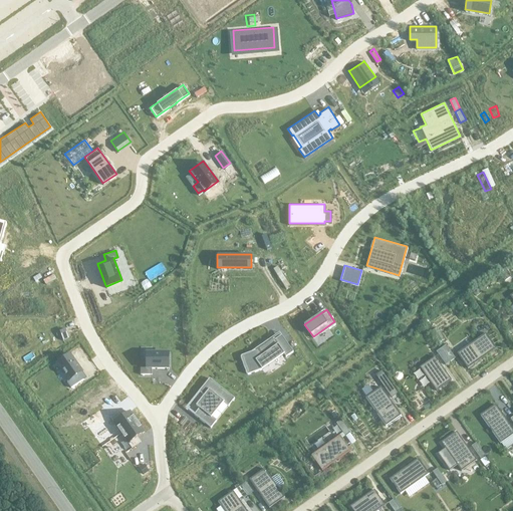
[(63,328),(57,330),(60,341),(67,339),(63,328)]
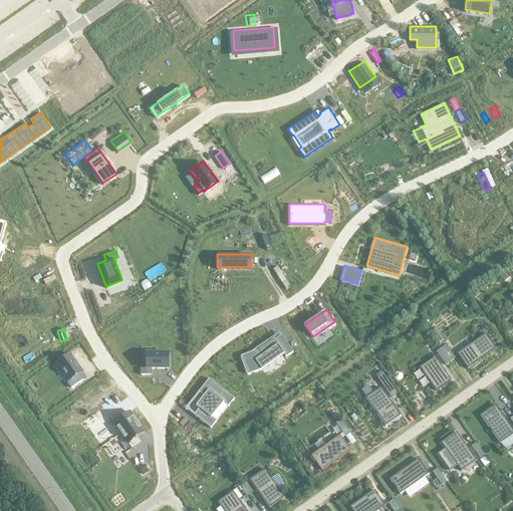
[(485,331),(456,351),(467,366),(495,346),(485,331)]
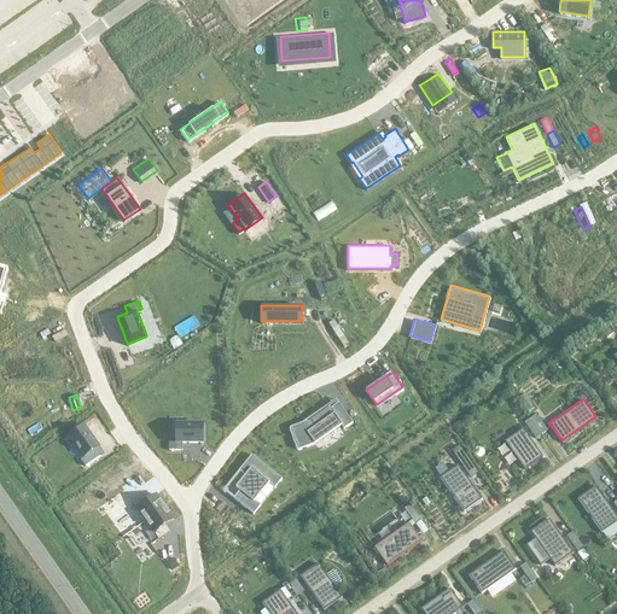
[(289,426),(289,427),(296,446),(296,448),(297,448),(314,442),(341,424),(343,427),(351,421),(337,399),(330,405),(329,404),(327,404),(308,417),(289,425),(289,426)]
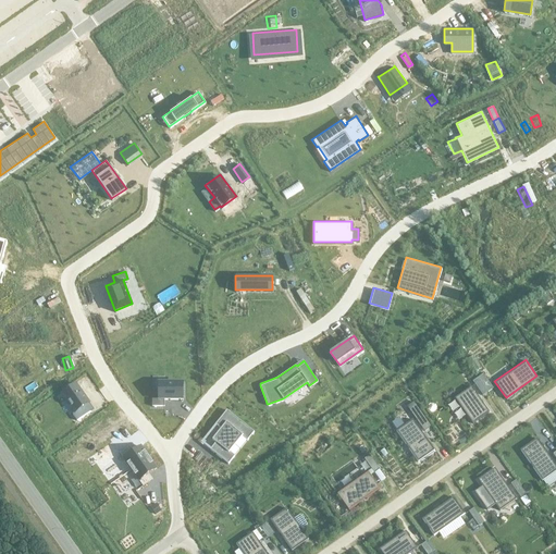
[(478,376),(487,390),(493,385),(482,371),(478,376)]
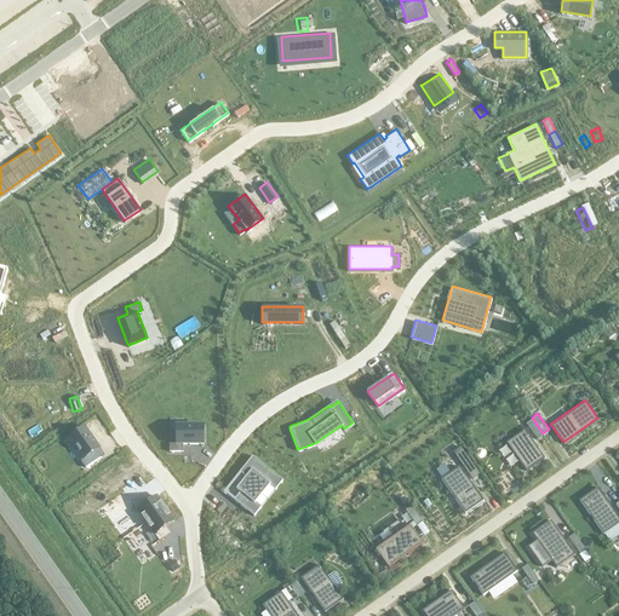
[(543,433),(532,418),(526,421),(537,437),(543,433)]
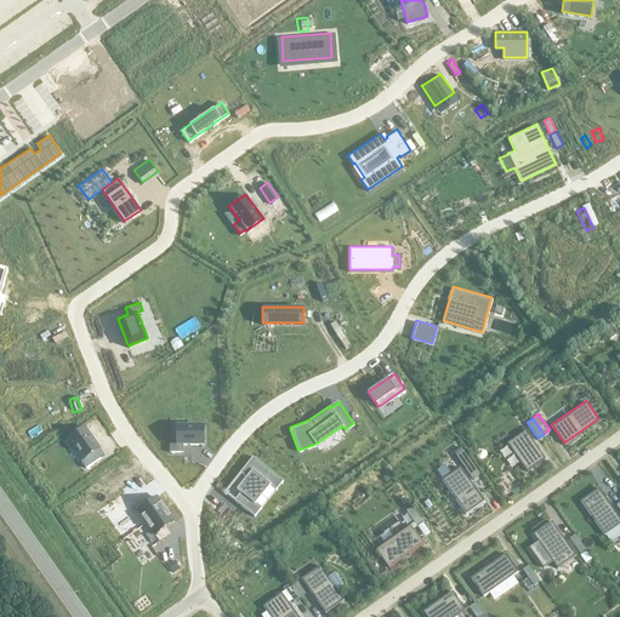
[(176,441),(169,441),(169,450),(182,450),(182,443),(203,443),(203,424),(176,424),(176,441)]
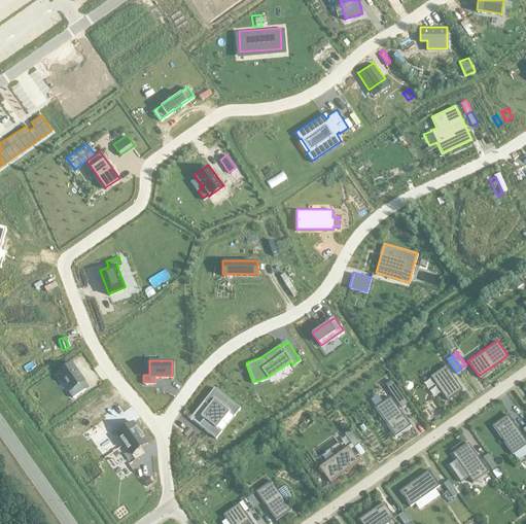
[(71,362),(59,371),(70,388),(68,389),(72,396),(85,387),(81,380),(82,379),(71,362)]
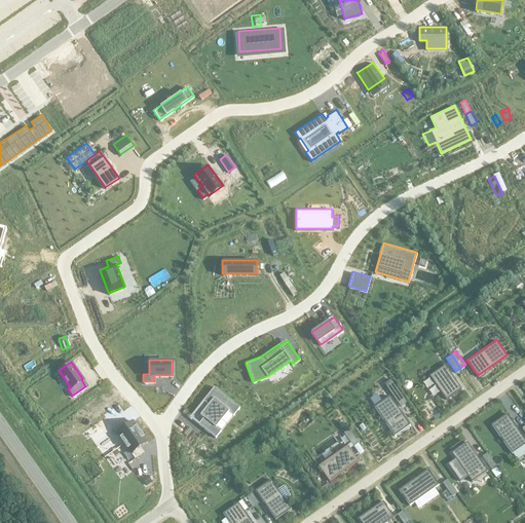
[(428,373),(446,398),(461,386),(444,363),(428,373)]
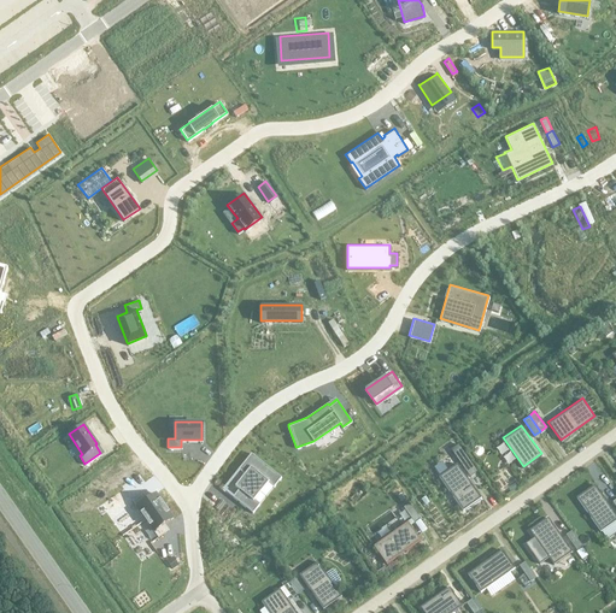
[(458,442),(451,447),(469,475),(476,470),(458,442)]
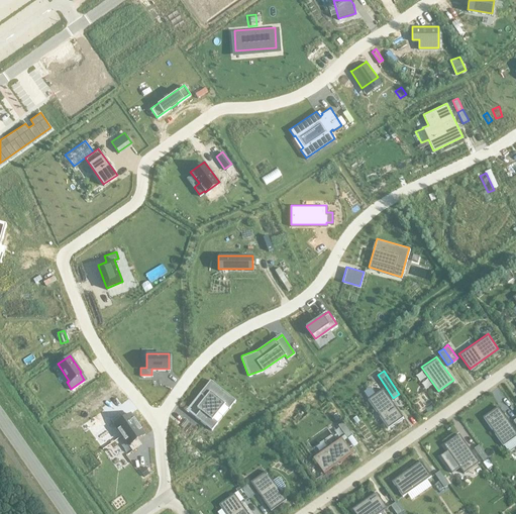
[(199,408),(194,415),(211,428),(217,421),(212,417),(224,403),(228,407),(235,399),(210,378),(199,391),(204,396),(196,406),(199,408)]
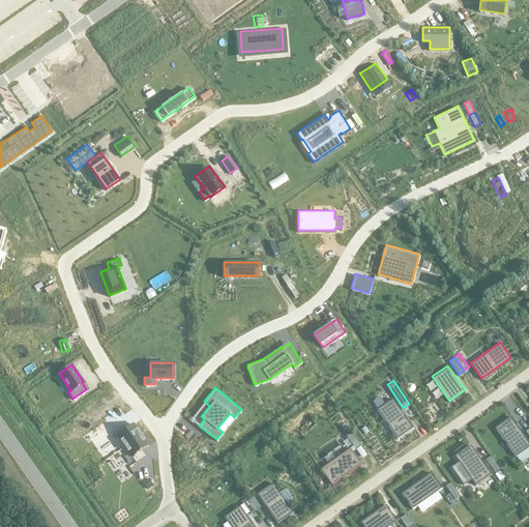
[(368,396),(373,402),(378,398),(374,391),(368,396)]
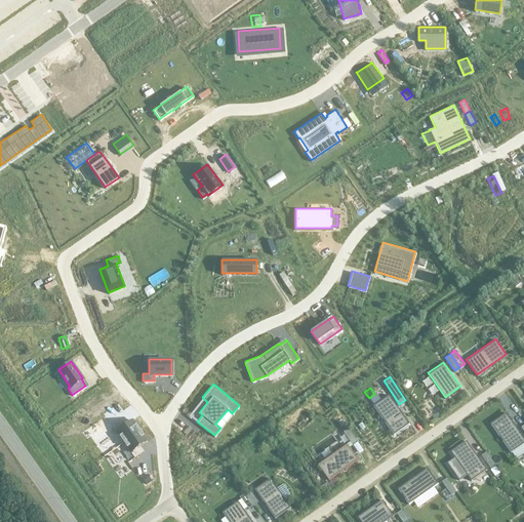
[(409,423),(389,393),(373,404),(394,433),(409,423)]
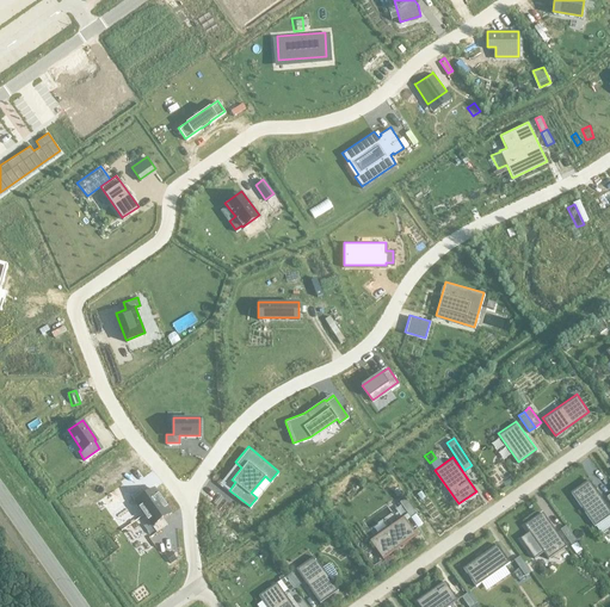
[(571,490),(595,524),(609,513),(609,508),(589,478),(571,490)]
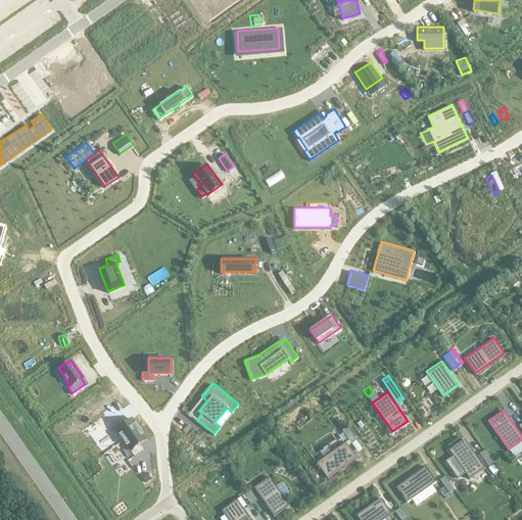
[(117,419),(111,423),(123,438),(139,427),(132,417),(121,424),(117,419)]
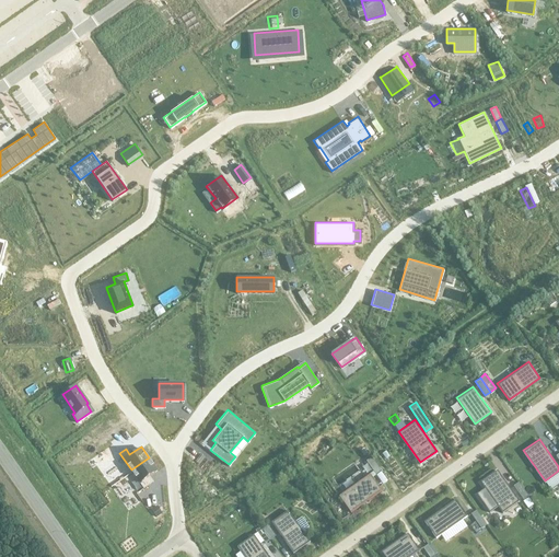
[(365,460),(376,474),(381,470),(371,455),(365,460)]
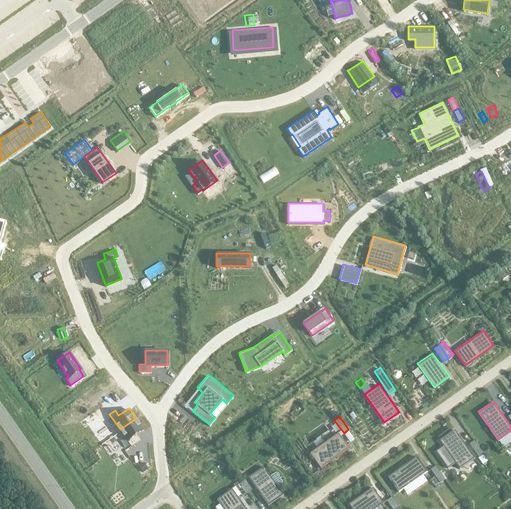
[(136,418),(120,429),(130,445),(136,441),(132,436),(143,429),(136,418)]
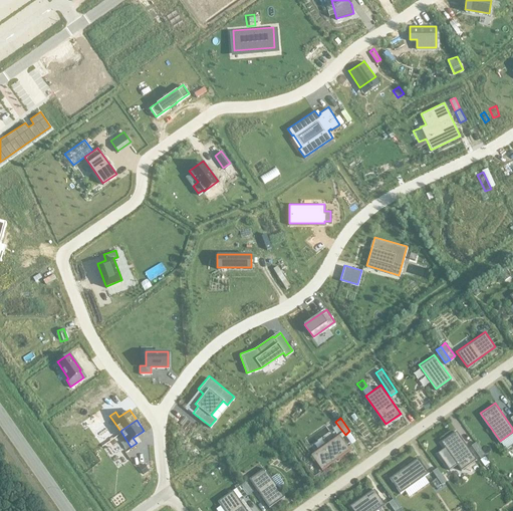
[(445,446),(437,452),(449,468),(457,463),(461,469),(476,458),(456,430),(441,440),(445,446)]
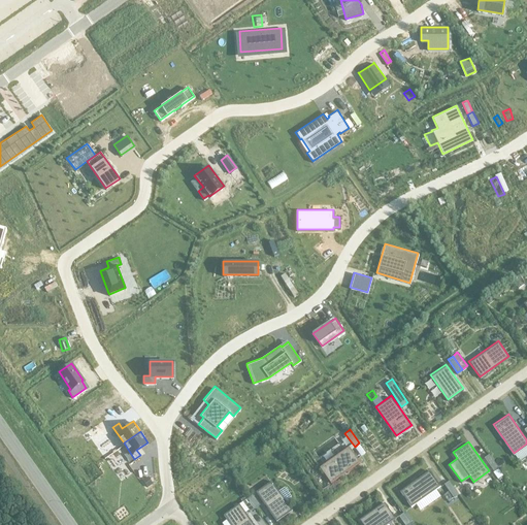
[(359,460),(349,445),(319,465),(330,481),(359,460)]
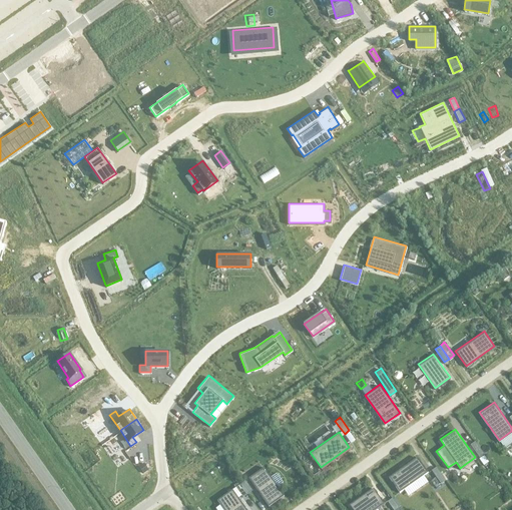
[(469,443),(479,456),(484,452),(474,439),(469,443)]
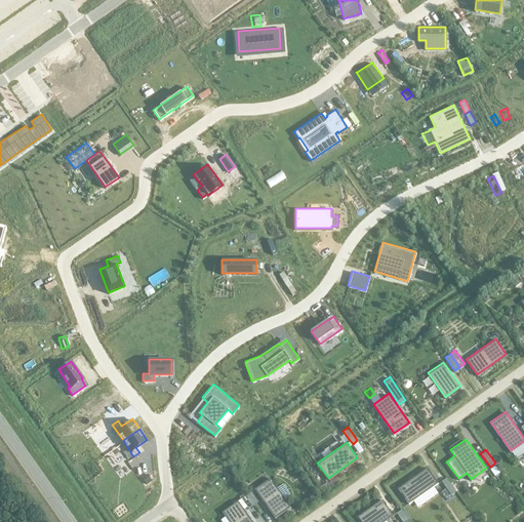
[(494,465),(490,468),(494,474),(499,471),(494,465)]
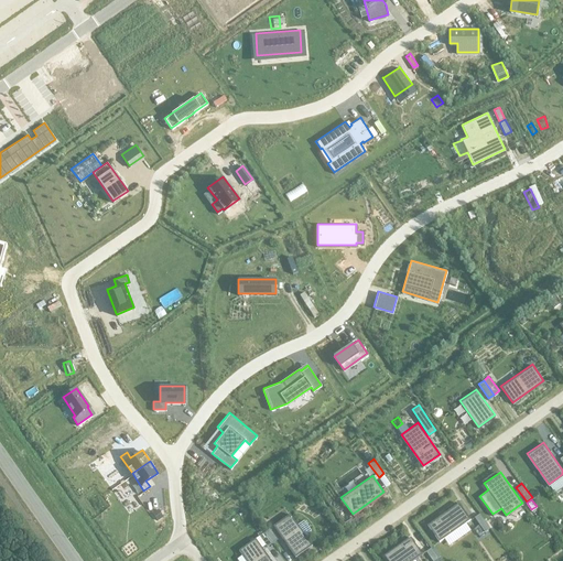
[(426,524),(439,540),(469,518),(458,502),(426,524)]
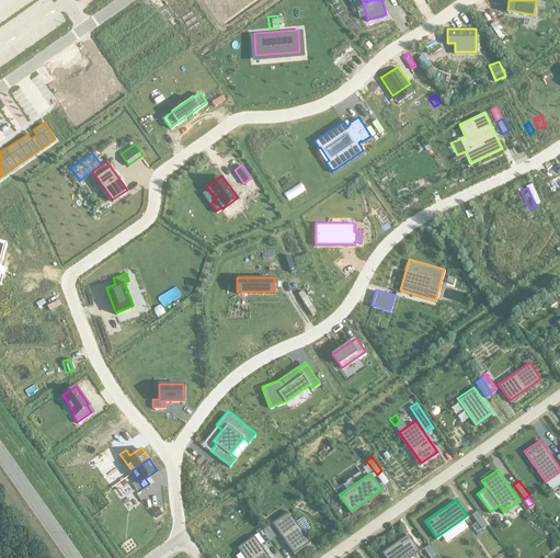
[(157,505),(151,509),(157,516),(161,512),(157,505)]
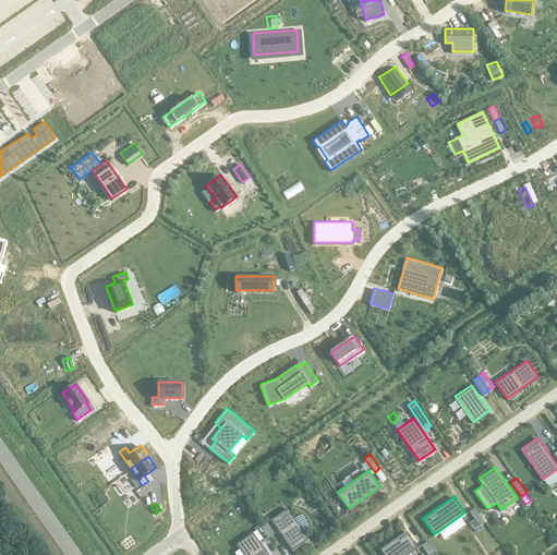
[(469,509),(479,523),(484,520),(474,506),(469,509)]
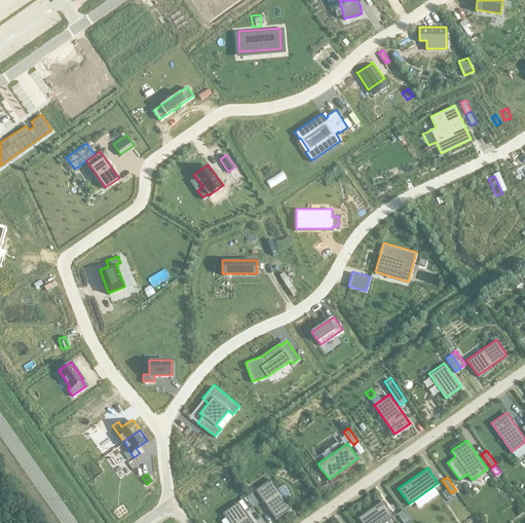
[(270,478),(255,488),(275,518),(291,507),(284,497),(290,492),(283,483),(276,487),(270,478)]
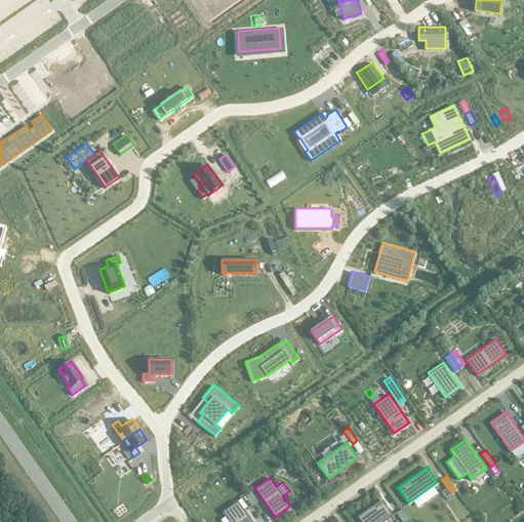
[(252,504),(257,500),(250,490),(245,493),(252,504)]
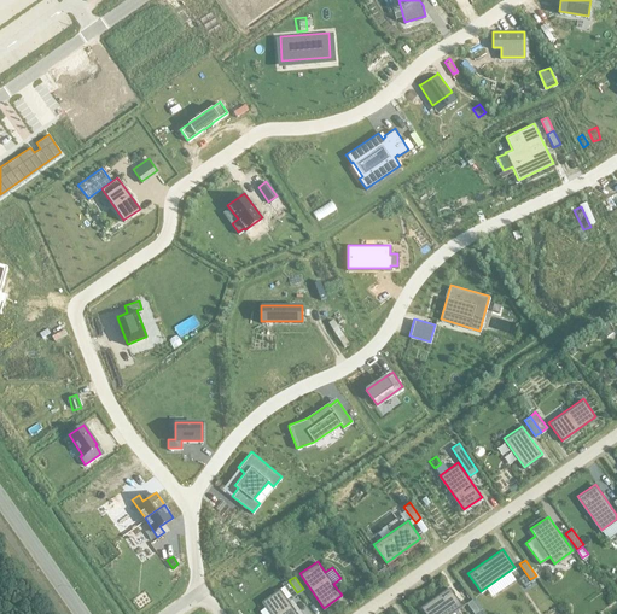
[(297,592),(289,580),(284,585),(292,596),(297,592)]
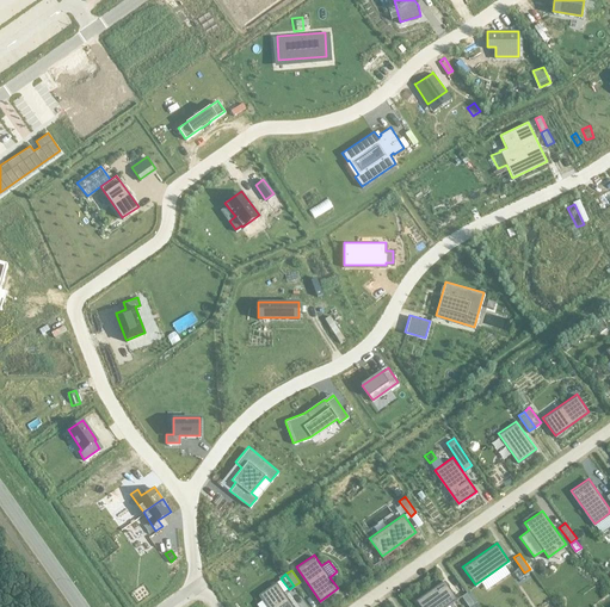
[(444,580),(416,599),(420,606),(442,606),(456,598),(444,580)]
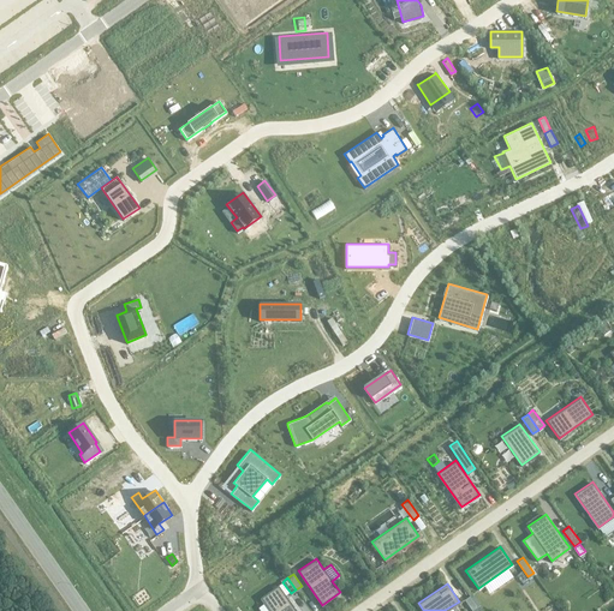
[(263,603),(258,606),(261,610),(296,610),(278,585),(260,598),(263,603)]
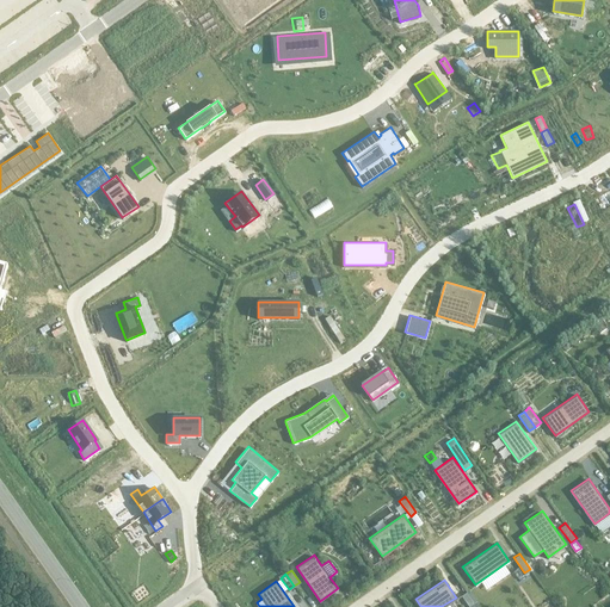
[(475,602),(467,590),(461,594),(469,606),(475,602)]
